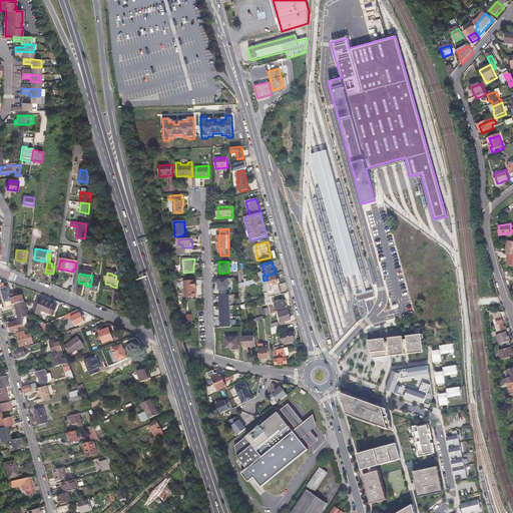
[(268,280),(269,291),(272,291),(272,286),(281,283),(281,280),(278,280),(277,276),(267,278),(268,280)]
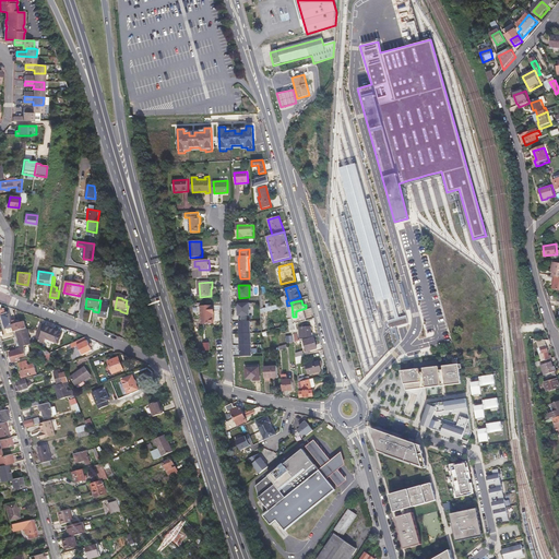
[(249,302),(238,304),(239,316),(250,316),(249,302)]
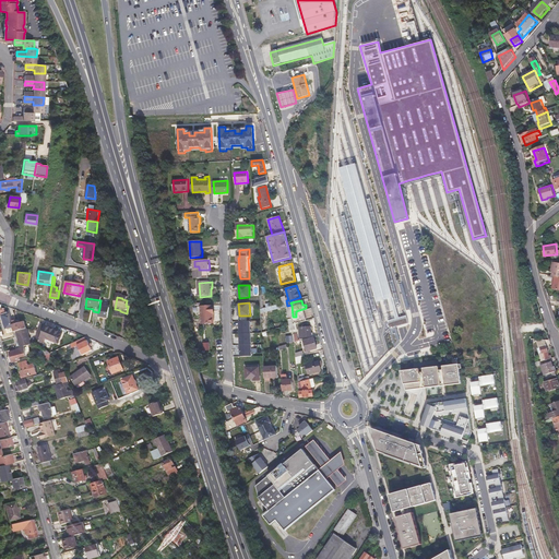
[(261,308),(262,312),(281,309),(280,304),(266,306),(266,307),(261,308)]
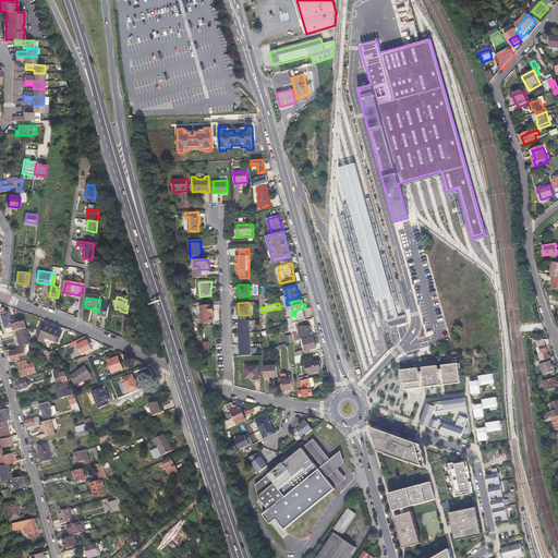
[(203,306),(204,318),(205,317),(206,323),(216,322),(215,305),(203,306)]
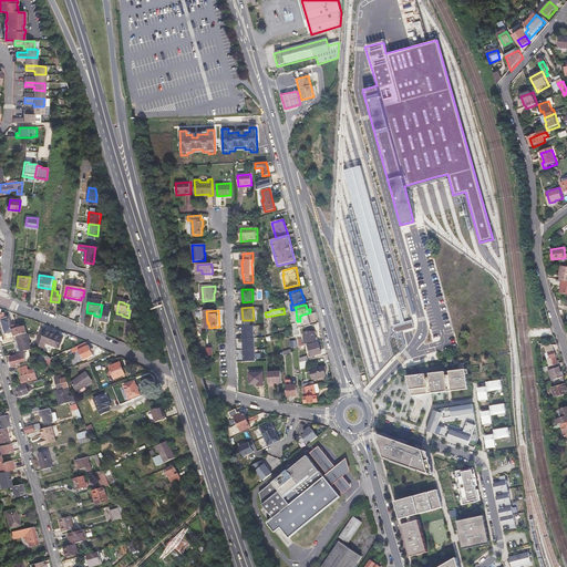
[(101,312),(100,317),(100,323),(111,325),(112,315),(101,312)]
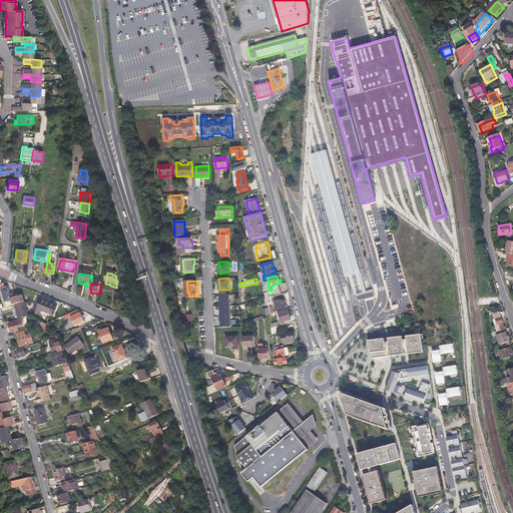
[(11,299),(13,306),(25,303),(23,296),(11,299)]
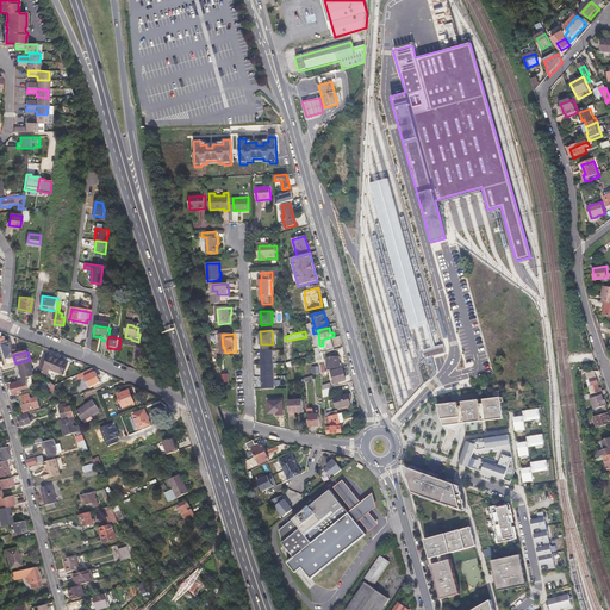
[(278,354),(266,354),(266,368),(278,367),(278,354)]
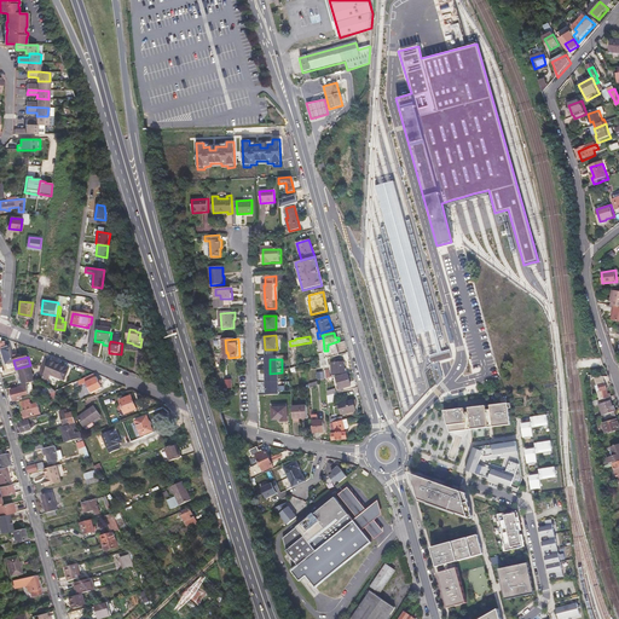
[(343,372),(346,371),(346,368),(345,368),(343,360),(335,362),(335,364),(331,365),(331,374),(343,372)]
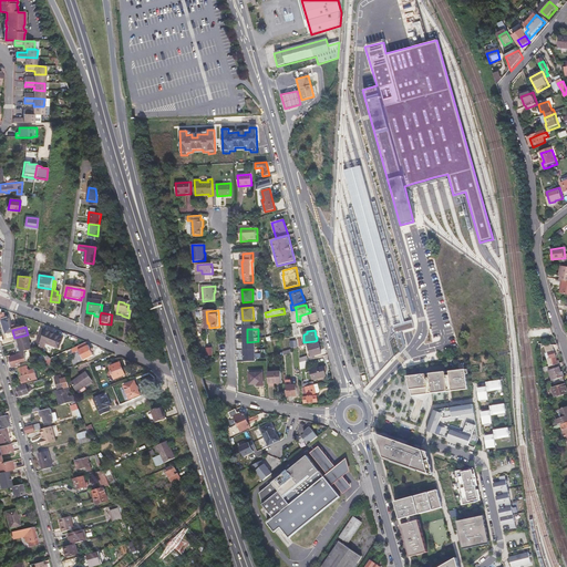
[(41,348),(47,333),(42,331),(40,338),(37,349),(41,348)]
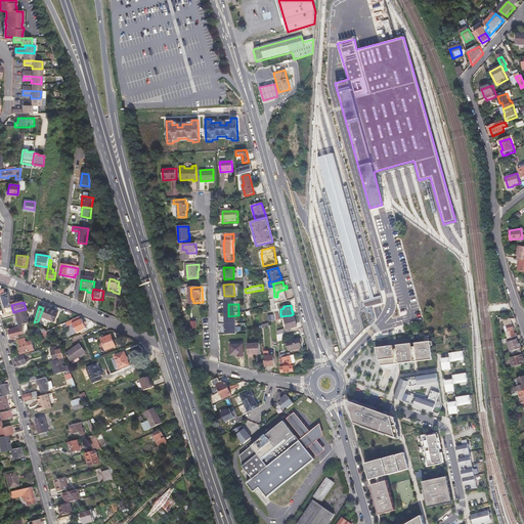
[(15,312),(19,326),(22,325),(30,323),(25,309),(15,312)]
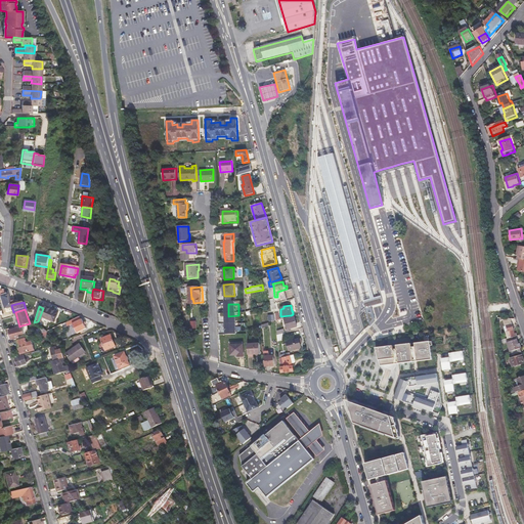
[(58,315),(47,310),(43,319),(55,324),(58,315)]
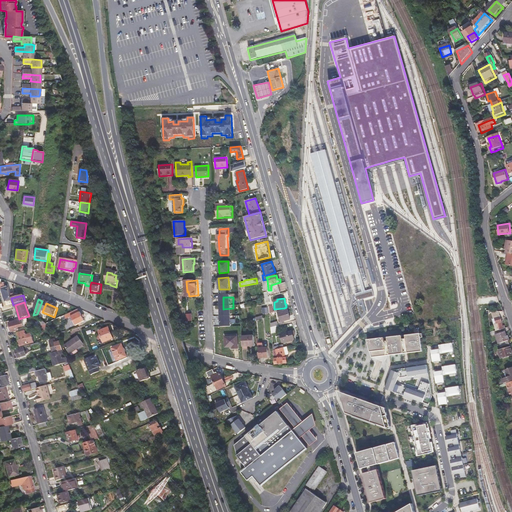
[(287,308),(278,310),(280,316),(278,317),(279,322),(290,319),(287,308)]
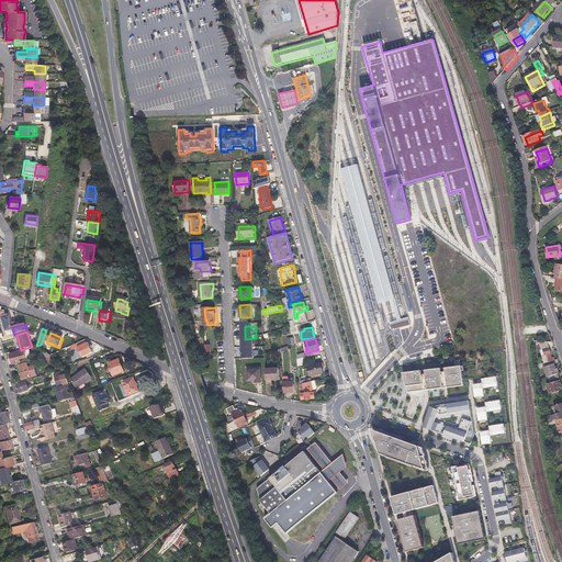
[(246,351),(256,350),(256,339),(246,339),(246,351)]
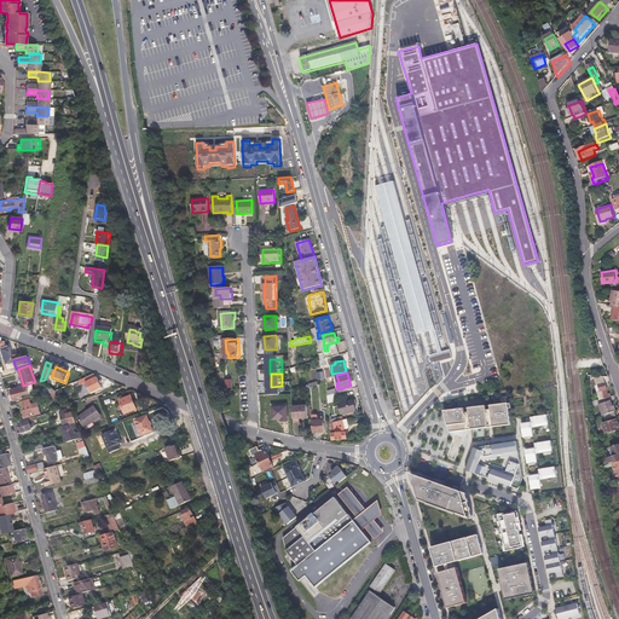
[(608,394),(602,376),(596,376),(599,386),(601,386),(602,391),(600,392),(602,399),(609,397),(608,394)]
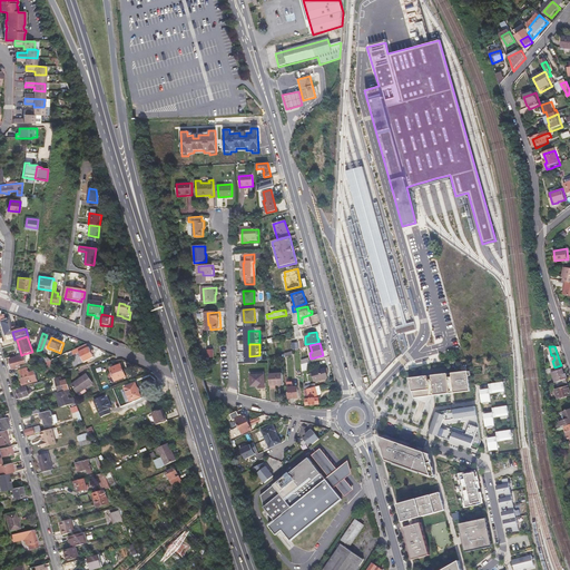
[(87,351),(86,347),(75,352),(77,355),(79,354),(85,365),(87,364),(94,360),(88,350),(87,351)]
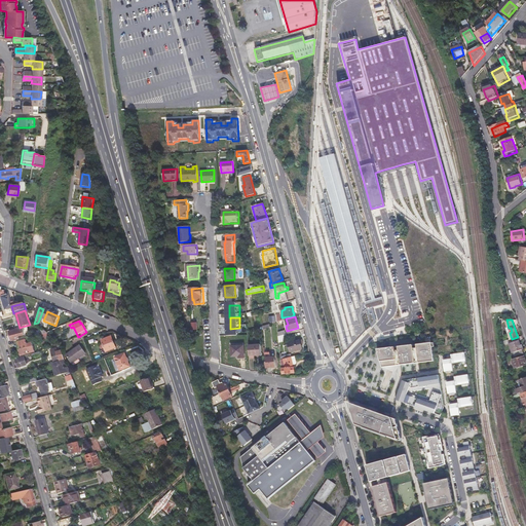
[(20,328),(10,331),(10,333),(12,341),(22,339),(22,336),(25,335),(22,327),(20,328)]
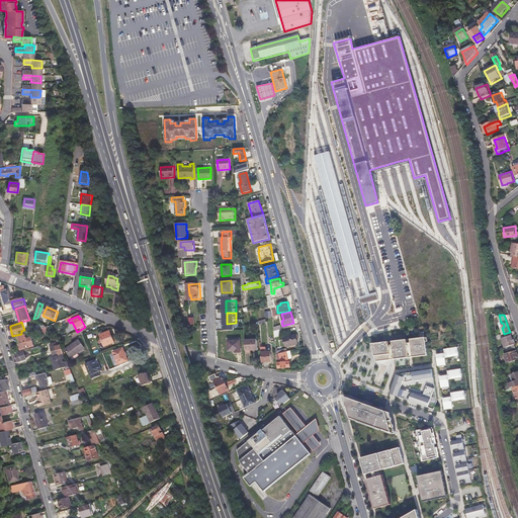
[(110,333),(100,337),(105,348),(115,344),(110,333)]
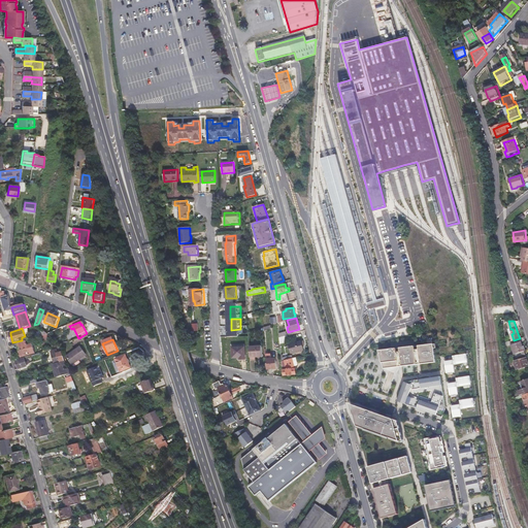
[(23,342),(17,344),(19,351),(20,353),(21,358),(35,354),(32,345),(27,347),(27,345),(30,344),(29,340),(23,342)]
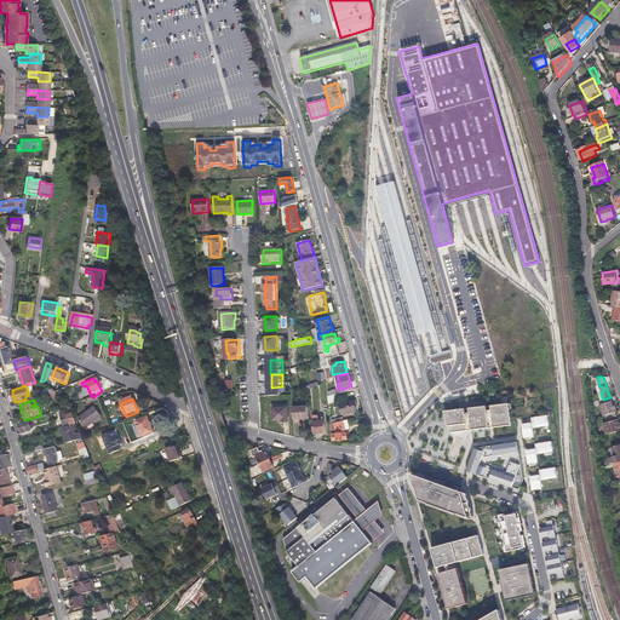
[(355,401),(339,405),(342,415),(356,412),(354,405),(356,403),(355,401)]
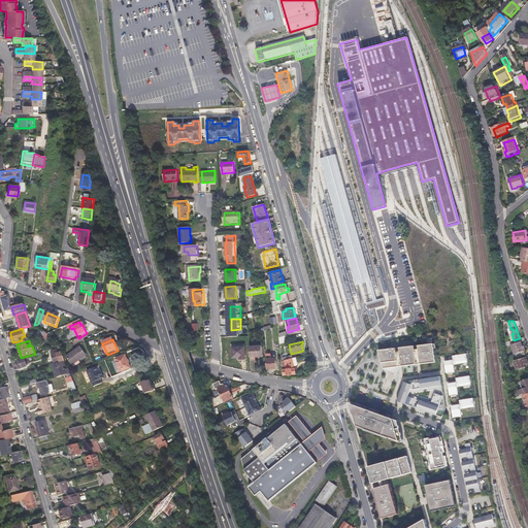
[(524,351),(525,351),(524,347),(523,347),(521,342),(512,345),(515,354),(524,351)]
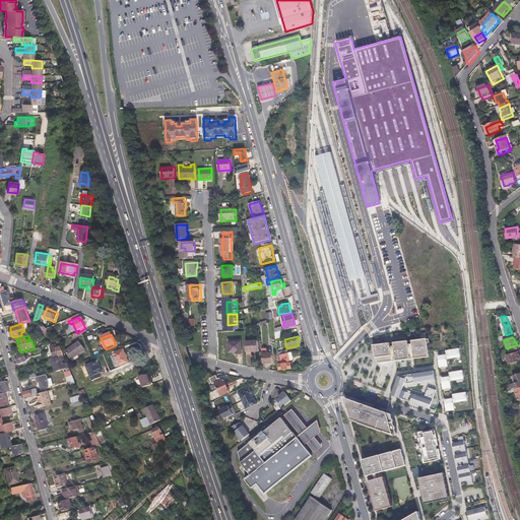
[(249,339),(250,349),(262,348),(261,338),(249,339)]
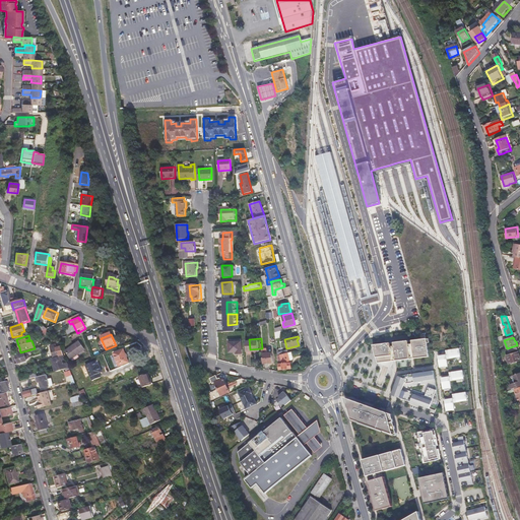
[(427,339),(373,345),(378,364),(429,356),(427,339)]
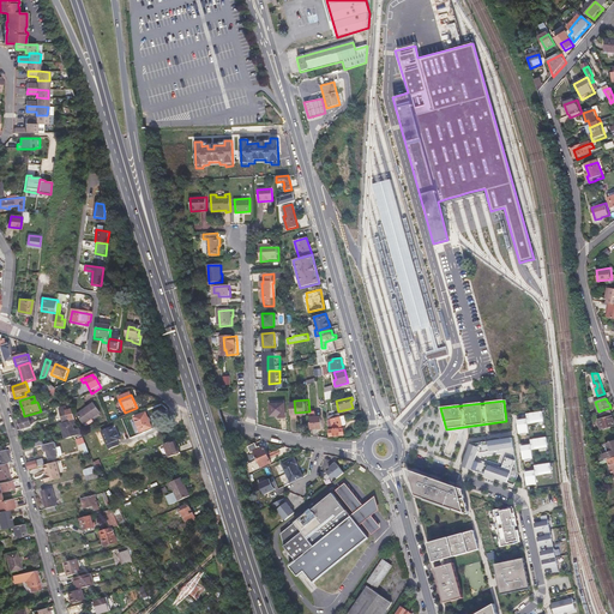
[(290,419),(289,404),(276,405),(276,416),(280,416),(283,416),(283,419),(290,419)]
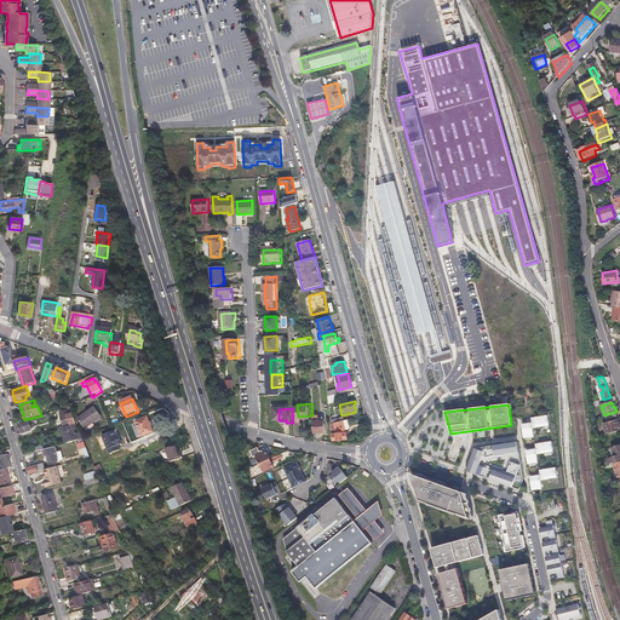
[(79,420),(85,429),(92,424),(93,425),(102,419),(95,409),(79,420)]
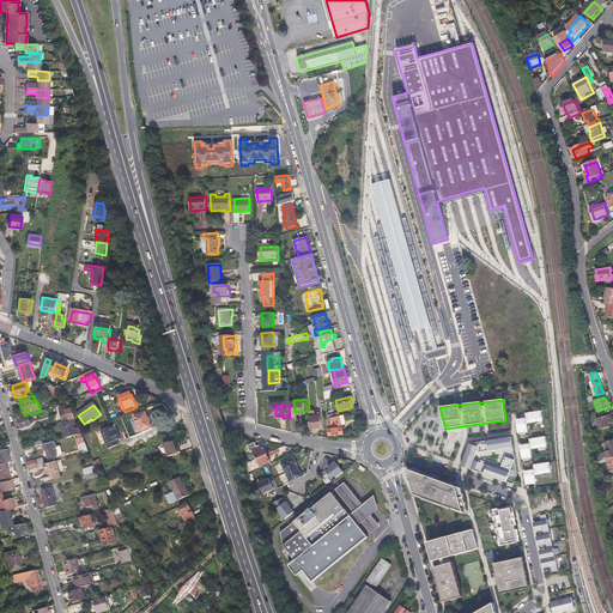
[(59,410),(62,424),(64,423),(74,420),(71,411),(66,412),(65,408),(59,410)]
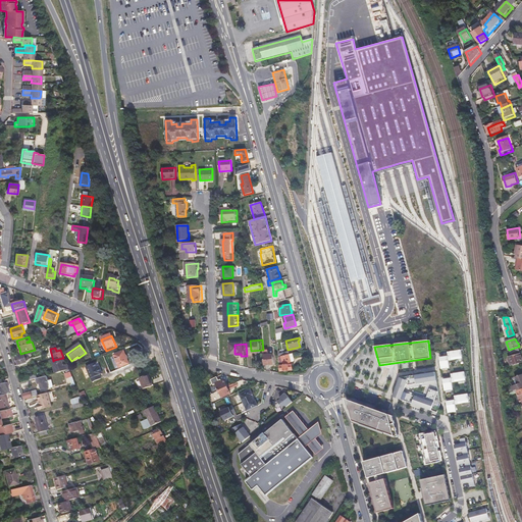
[(265,355),(266,361),(274,360),(274,351),(271,351),(270,348),(265,348),(265,355)]
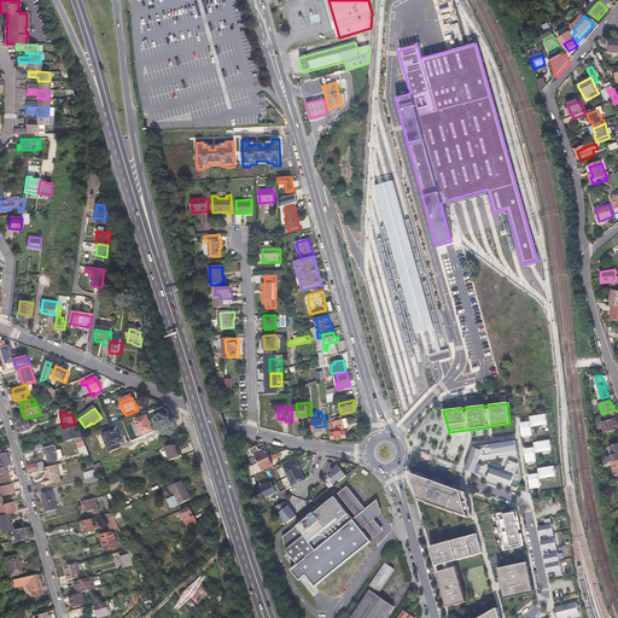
[(546,414),(530,417),(531,426),(547,425),(546,414)]
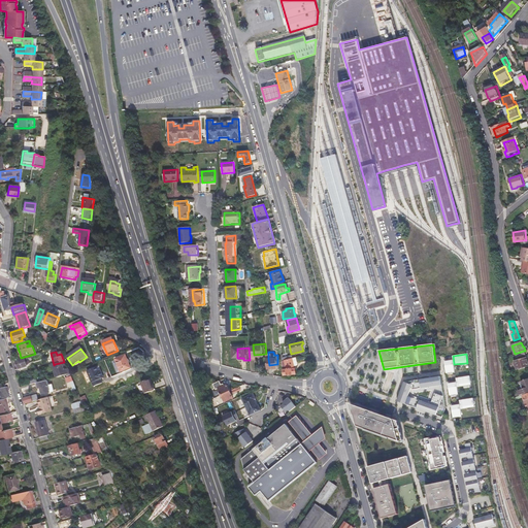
[(126,357),(116,361),(121,373),(125,371),(126,374),(132,371),(126,357)]
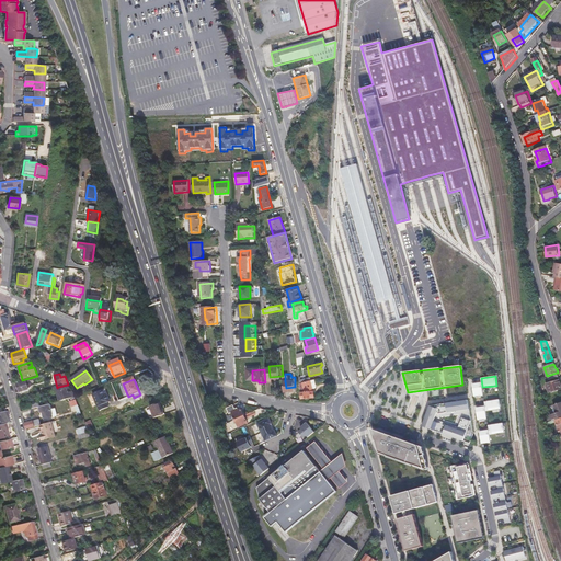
[(560,388),(560,384),(560,379),(547,384),(549,391),(560,388)]
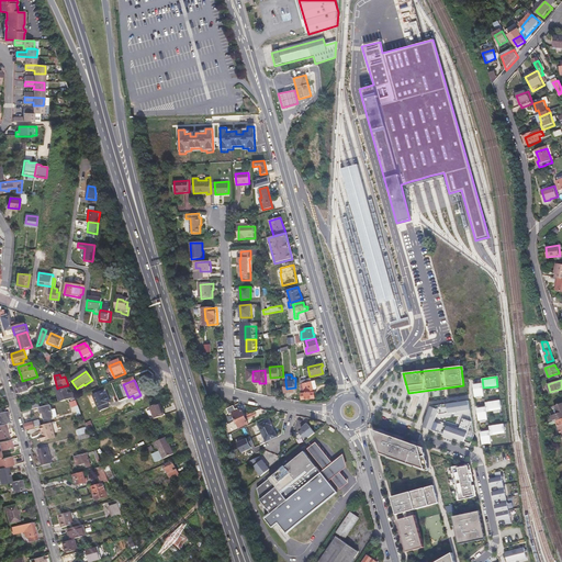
[(300,381),(301,400),(315,398),(314,392),(313,392),(312,381),(303,383),(303,381),(300,381)]
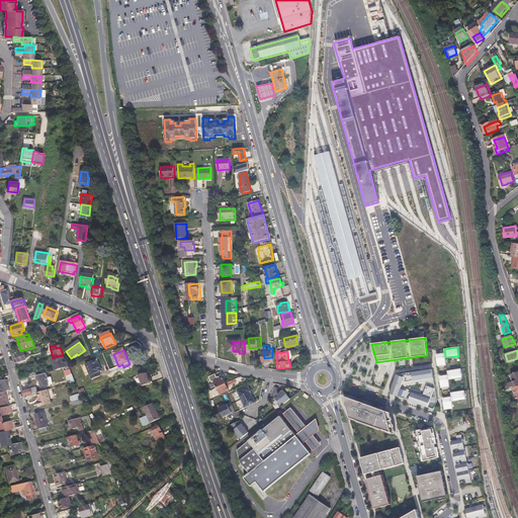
[(16,355),(18,363),(26,360),(24,352),(16,355)]
